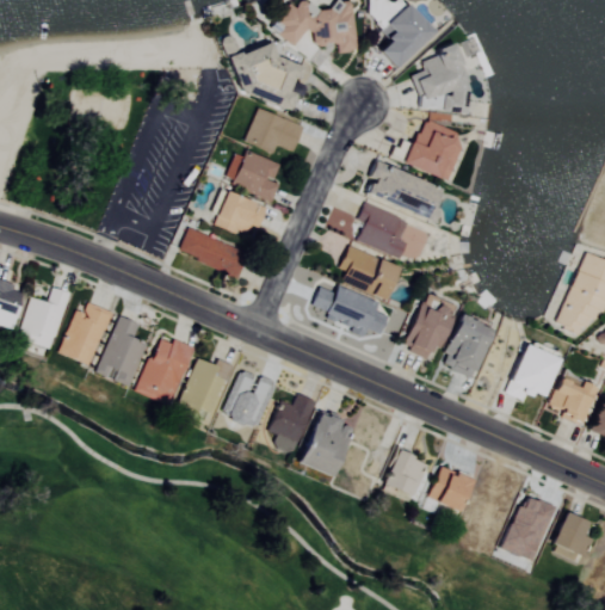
[(391,42),(381,51),(396,68),(436,34),(411,5),(382,31),(391,42)]
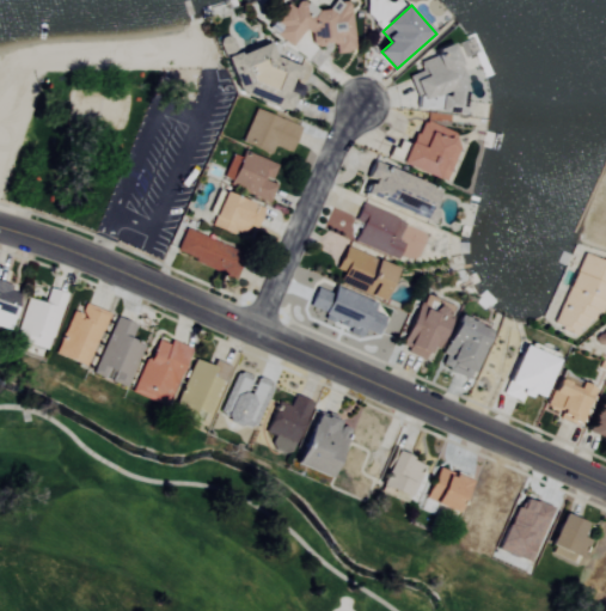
[(305,67),(277,56),(273,43),(243,54),(236,35),(225,38),(224,42),(233,69),(248,74),(244,85),(248,86),(251,96),(291,111),(294,102),(303,98),(307,86),(299,83),(305,67)]
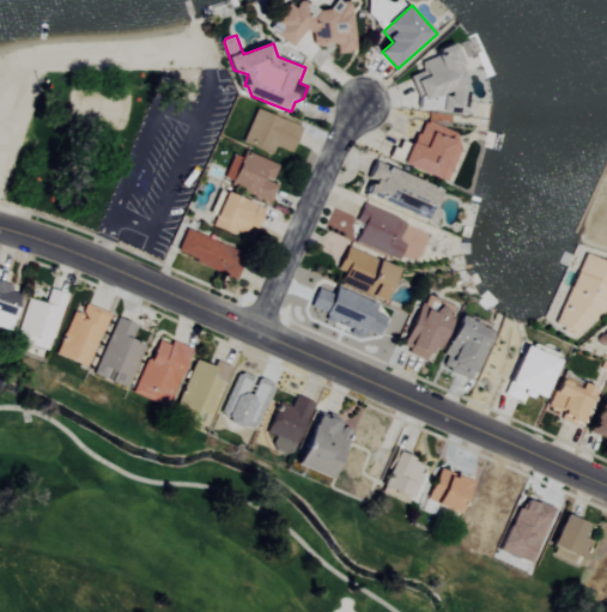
[(246,143),(274,155),(278,145),(296,152),(305,127),(260,109),(246,143)]
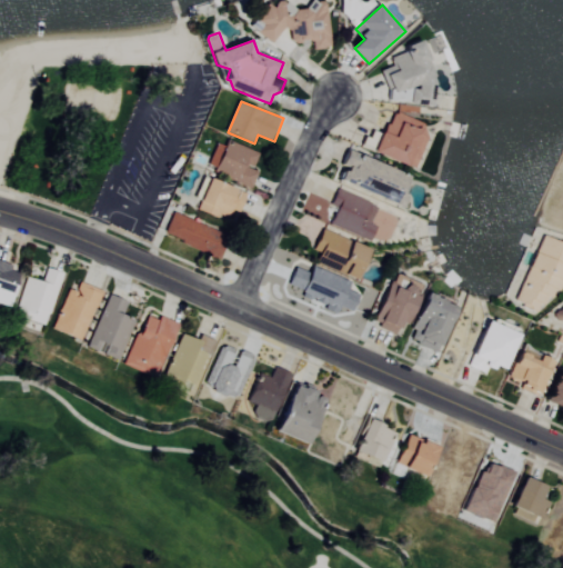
[(428,123),(394,110),(376,153),(410,167),(428,123)]
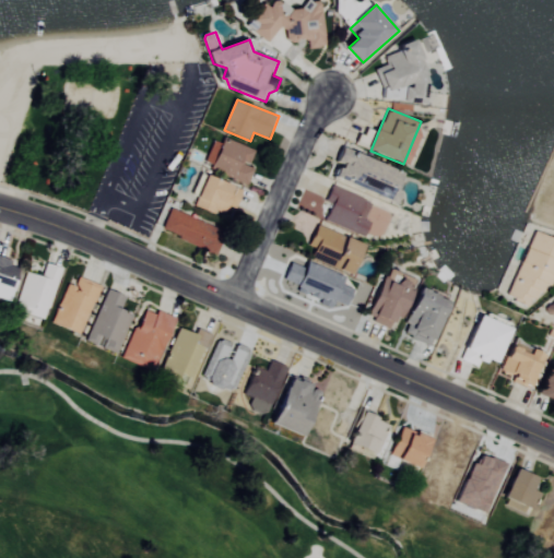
[(257,151),(226,139),(224,144),(216,141),(207,166),(251,183),(257,168),(251,166),(257,151)]
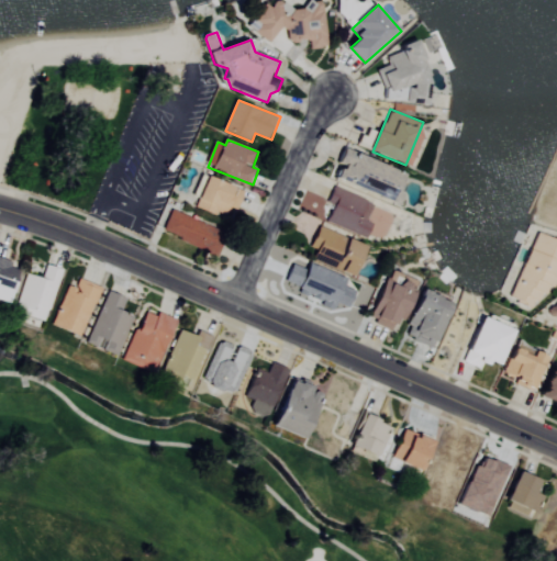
[(409,172),(346,150),(335,180),(398,202),(409,172)]
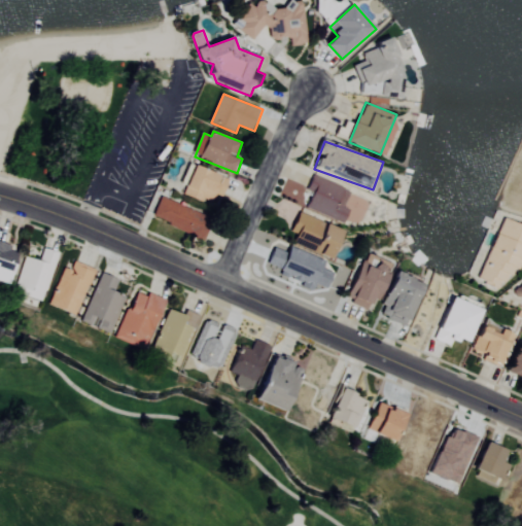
[(224,197),(230,178),(195,167),(186,195),(214,203),(217,195),(224,197)]
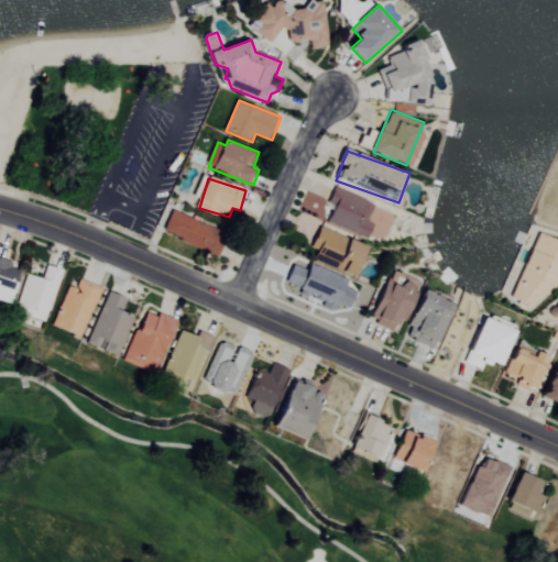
[(330,222),(370,239),(376,223),(371,221),(378,204),(338,187),(331,202),(338,206),(330,222)]
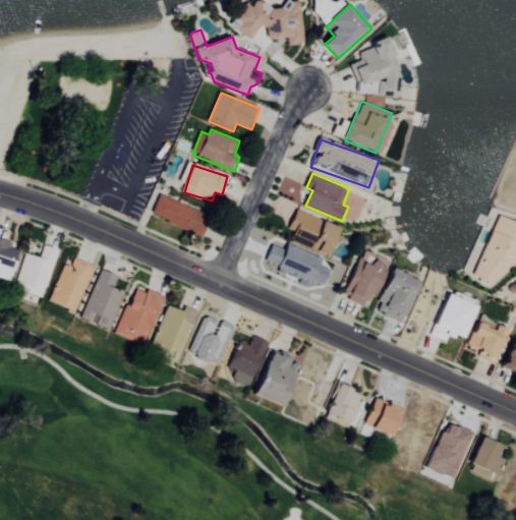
[(153,216),(204,235),(212,214),(161,195),(153,216)]
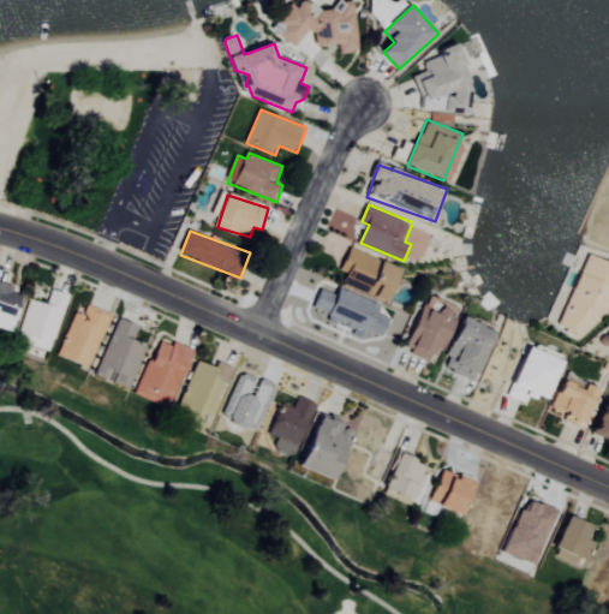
[(402,269),(352,248),(342,270),(350,274),(345,284),(389,302),(402,269)]
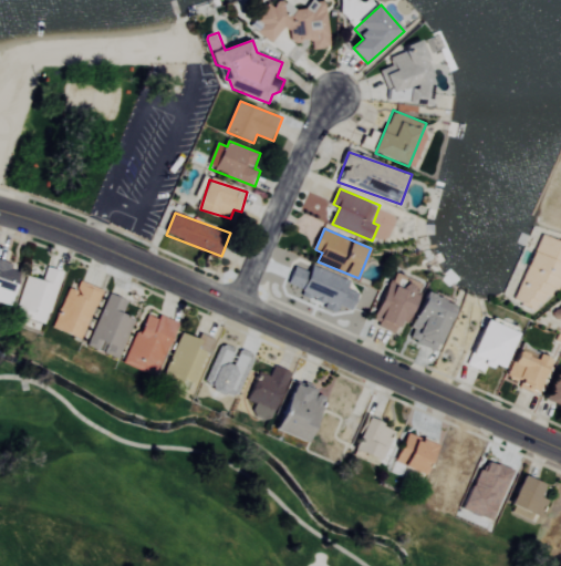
[(517,301),(539,308),(541,302),(548,305),(553,288),(560,290),(560,239),(540,234),(517,301)]
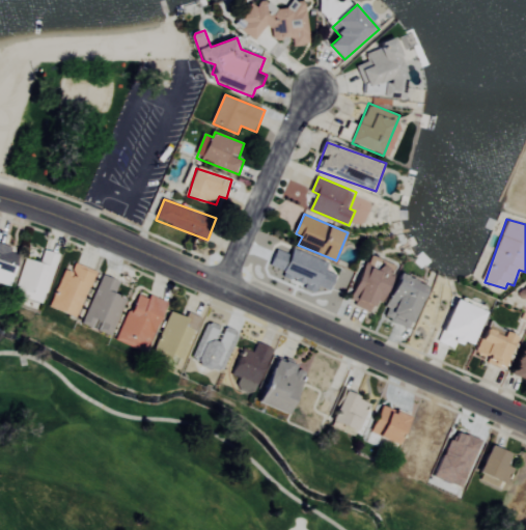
[(21,251),(0,244),(0,282),(10,286),(21,251)]
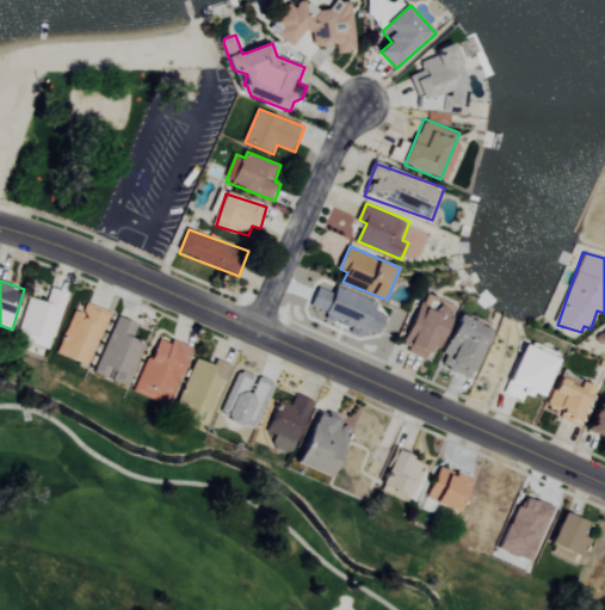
[(380,302),(339,287),(337,293),(321,287),(313,306),(328,312),(326,319),(368,334),(369,330),(381,334),(389,315),(376,310),(380,302)]
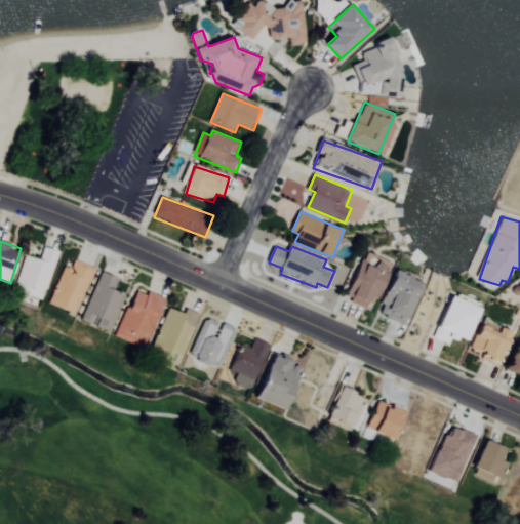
[(17,287),(48,294),(60,251),(45,247),(42,259),(26,255),(17,287)]
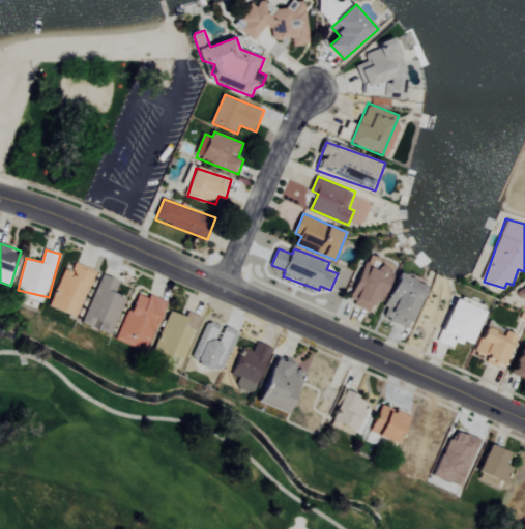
[(354,293),(359,295),(356,304),(373,312),(379,295),(384,297),(394,274),(391,274),(396,264),(369,254),(354,293)]
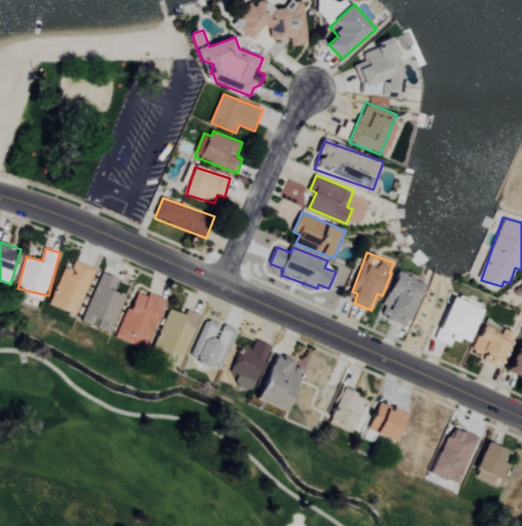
[(51,305),(78,315),(97,269),(76,260),(73,270),(66,267),(51,305)]
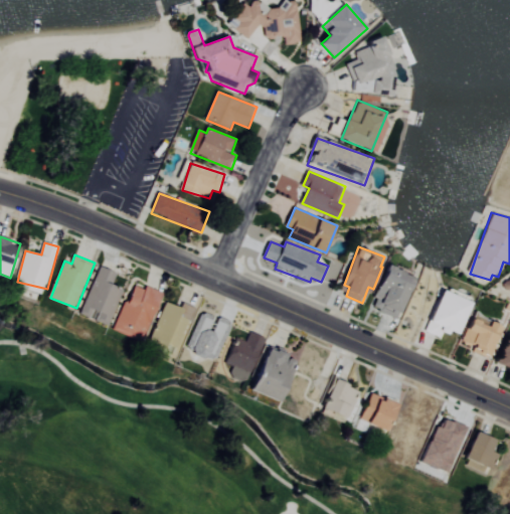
[(124,289),(114,286),(118,273),(100,267),(82,315),(112,325),(124,289)]
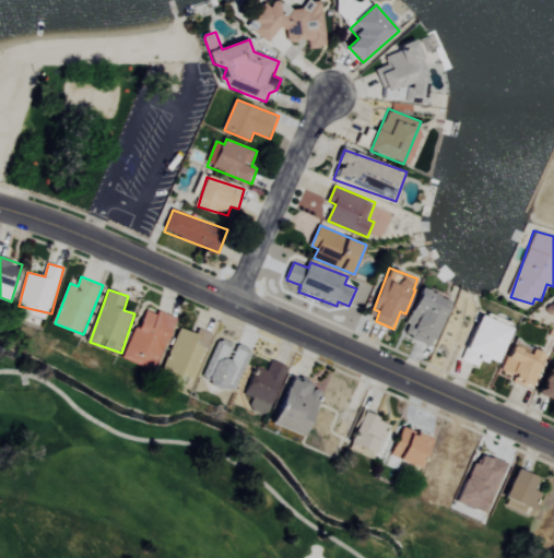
[(436,345),(450,299),(420,291),(405,335),(436,345)]
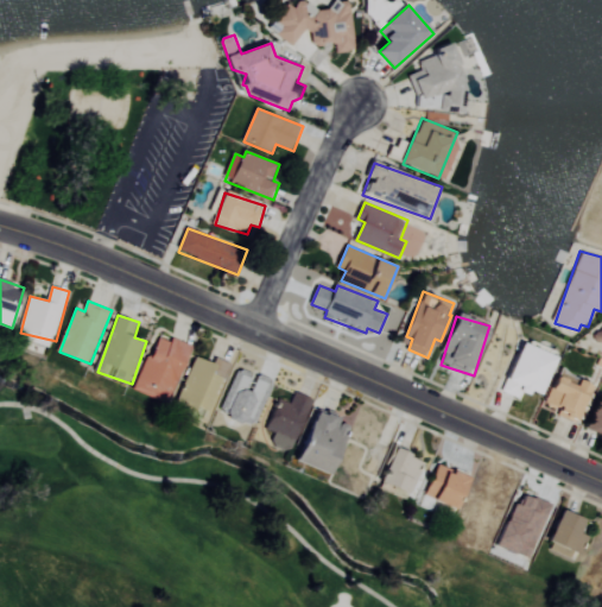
[(191,346),(158,334),(138,392),(172,403),(191,346)]
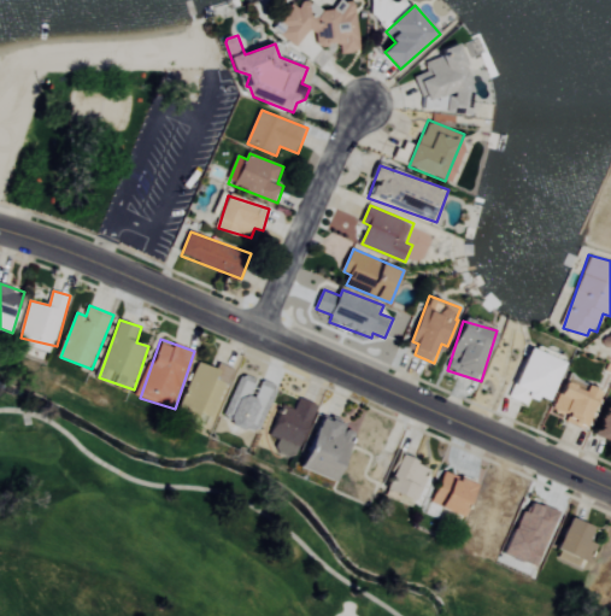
[(551,402),(565,362),(529,348),(511,398),(532,405),(535,396),(551,402)]
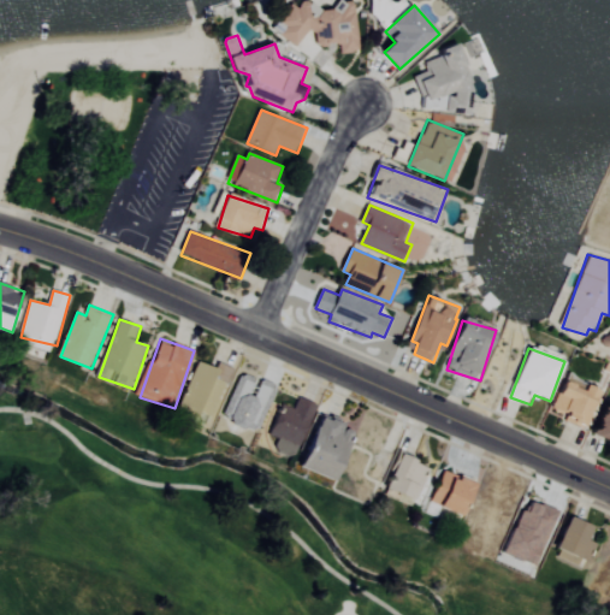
[(234,367),(220,362),(218,368),(199,361),(179,412),(193,417),(190,423),(209,430),(234,367)]
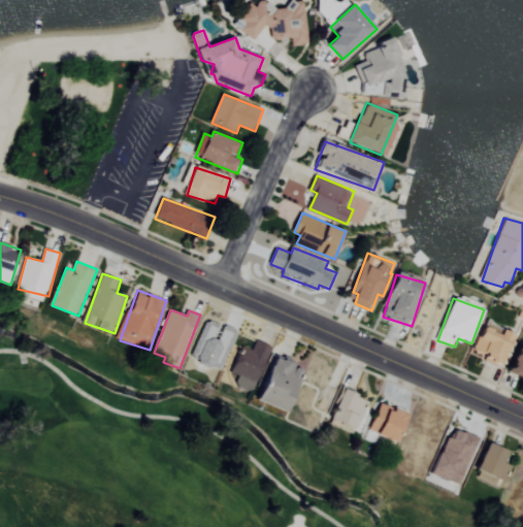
[(223,370),(239,330),(224,324),(223,325),(208,319),(193,358),(223,370)]
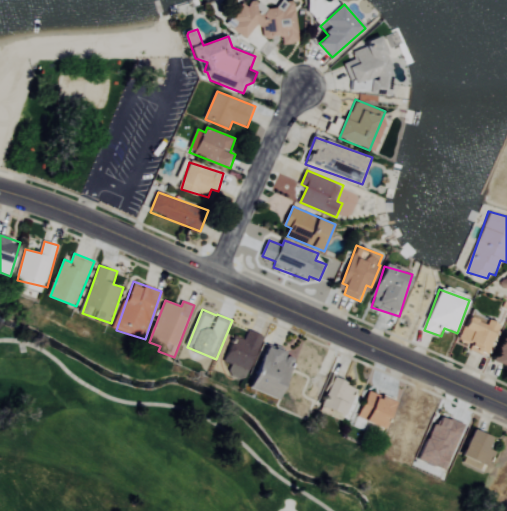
[(460,339),(473,345),(471,349),(486,356),(500,325),(485,318),(486,318),(472,312),(460,339)]
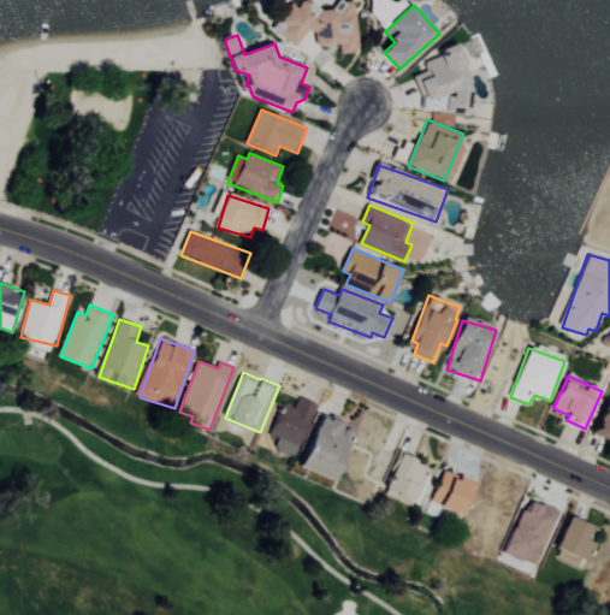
[(285,403),(272,435),(282,439),(278,450),(296,459),(319,404),(301,397),(296,408),(285,403)]
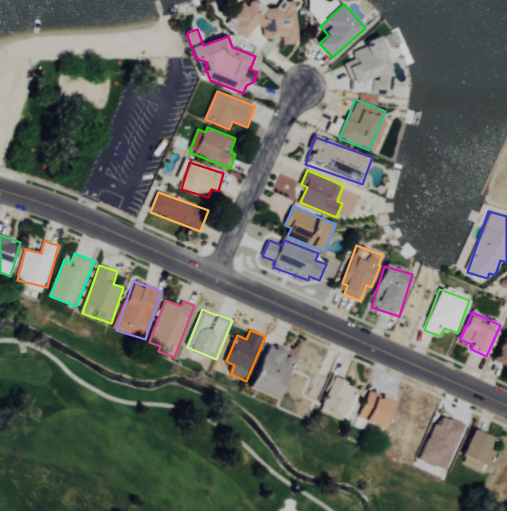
[(506,334),(504,333),(494,359),(506,364),(506,334)]
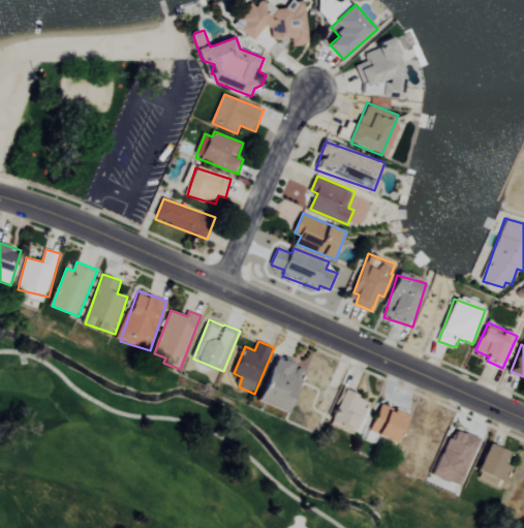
[(289,413),(305,372),(293,367),(295,361),(278,354),(260,402),(289,413)]
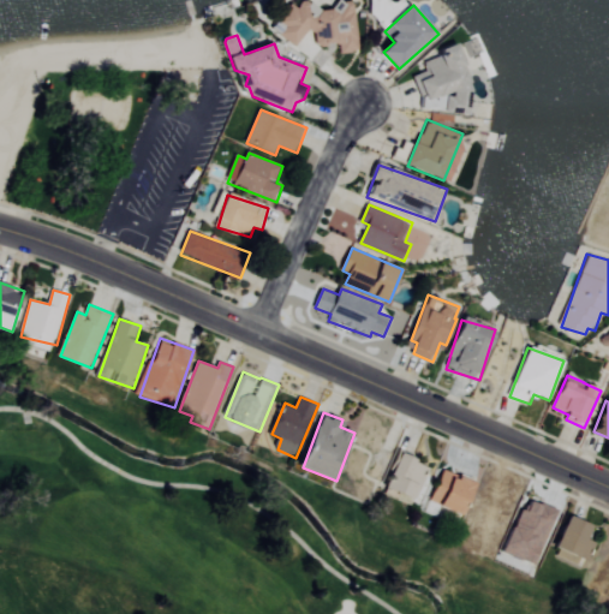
[(388,490),(419,500),(430,465),(399,455),(388,490)]
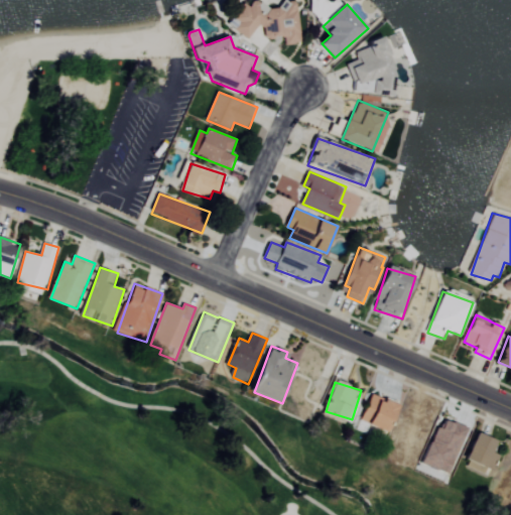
[(400,405),(373,394),(362,420),(389,431),(400,405)]
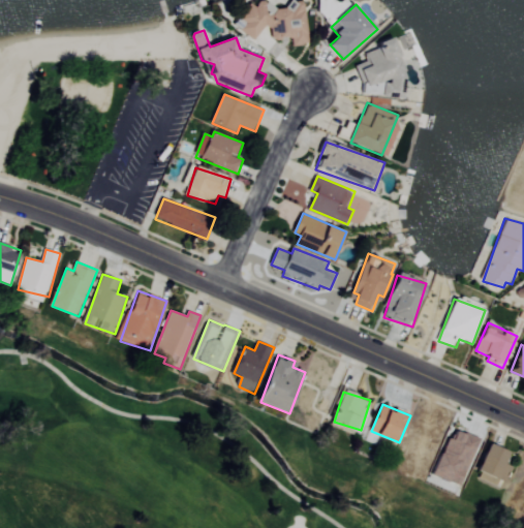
[(480,438),(452,429),(437,476),(464,486),(480,438)]
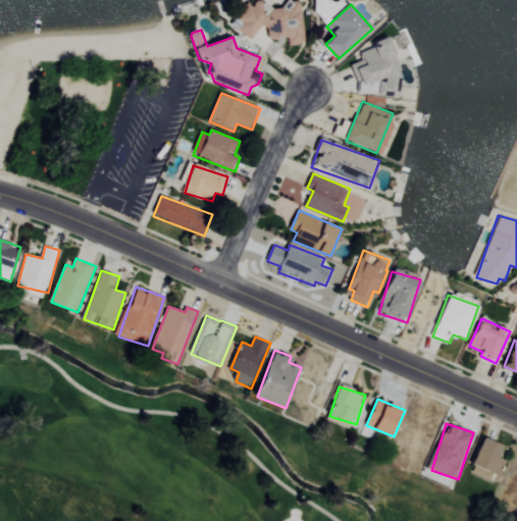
[(472,470),(500,481),(507,461),(499,458),(504,447),(484,438),(472,470)]
